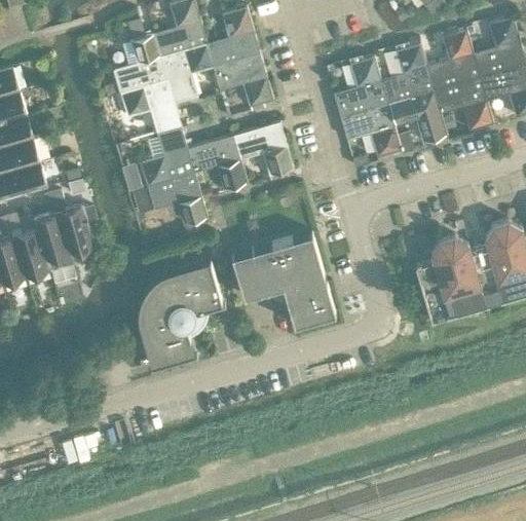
[(15,0),(6,0),(9,9),(17,7),(15,0)]
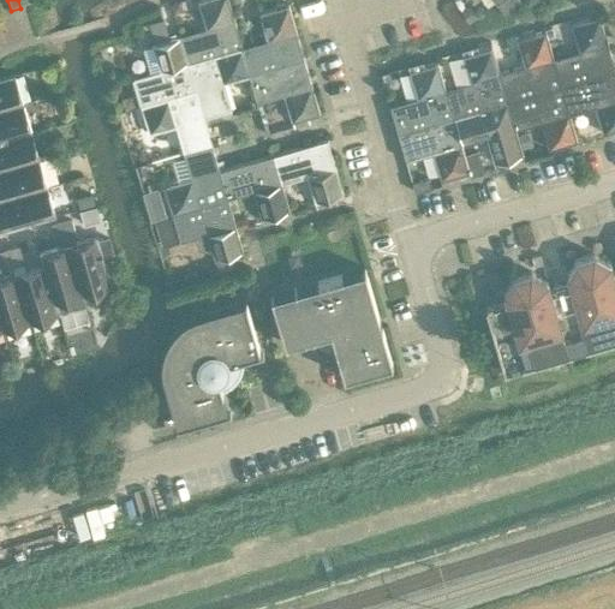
[(206,33),(179,40),(187,67),(242,52),(226,0),(215,0),(197,5),(206,33)]
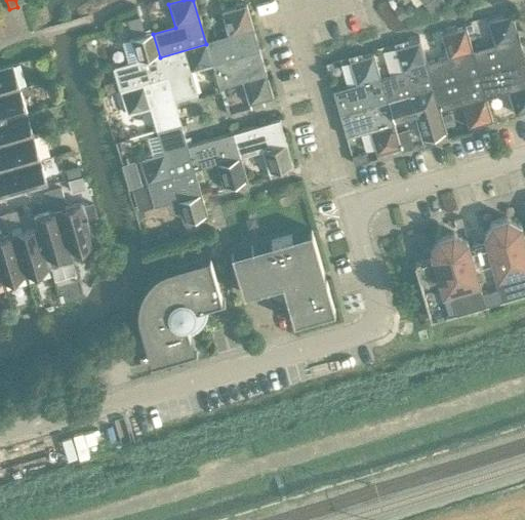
[(446,6),(441,0),(433,0),(423,6),(431,16),(446,6)]
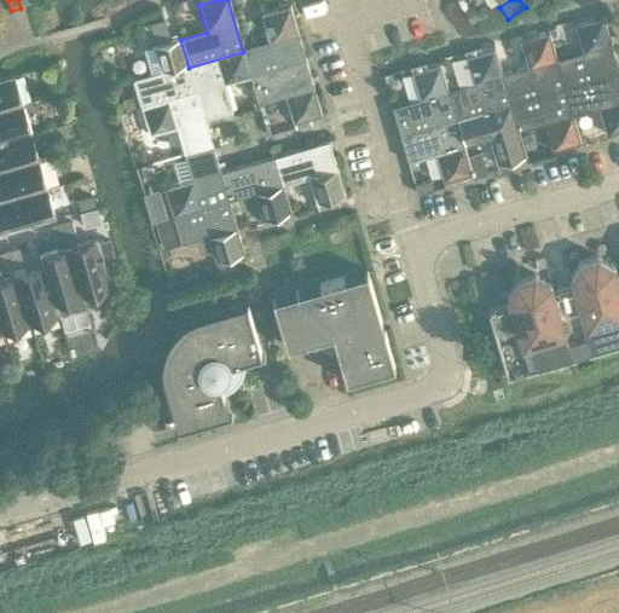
[(525,0),(532,11),(542,3),(539,0),(525,0)]
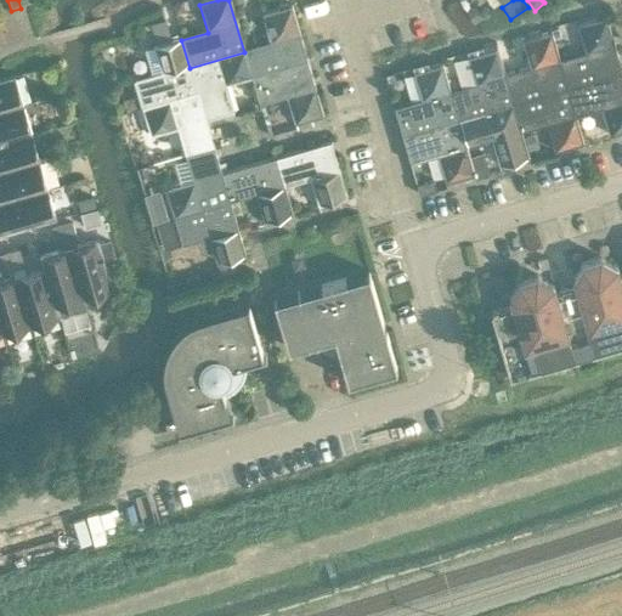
[(182,6),(173,9),(175,17),(182,16),(184,12),(182,6)]
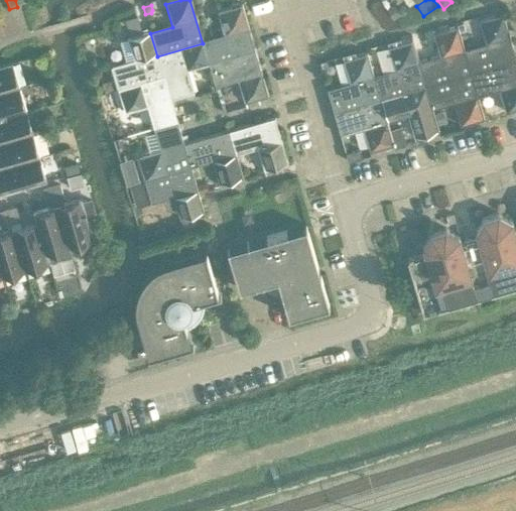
[(225,37),(203,43),(209,67),(255,53),(242,7),(218,14),(225,37)]
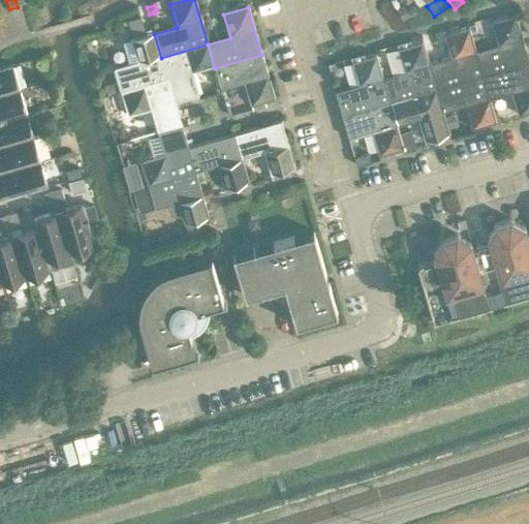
[(403,9),(398,12),(404,22),(409,19),(403,9)]
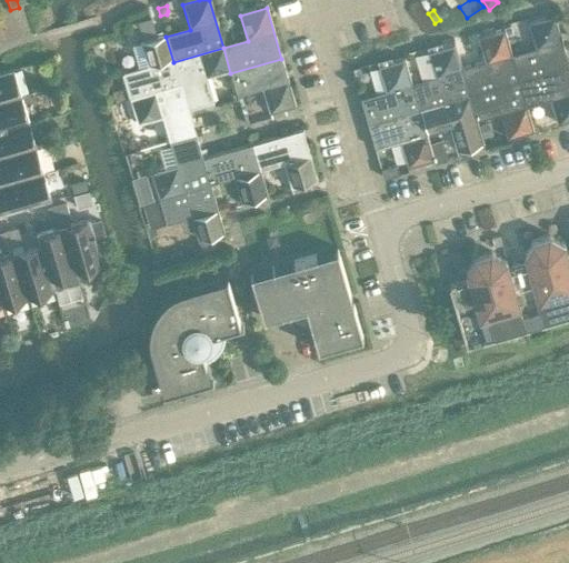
[(511,58),(519,83),(568,69),(568,68),(555,19),(528,26),(536,51),(511,58)]
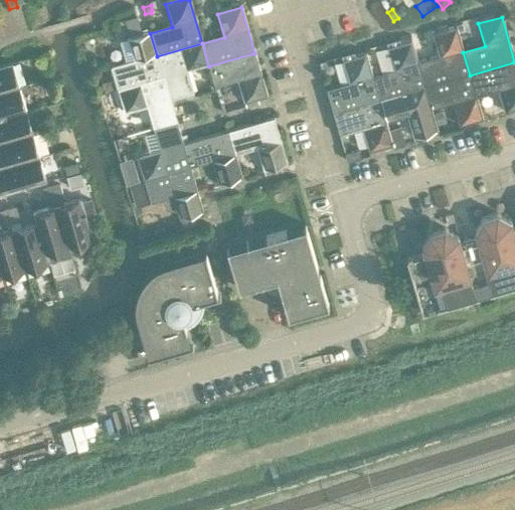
[(417,65),(424,89),(470,75),(463,52),(457,30),(433,36),(440,59),(417,65)]
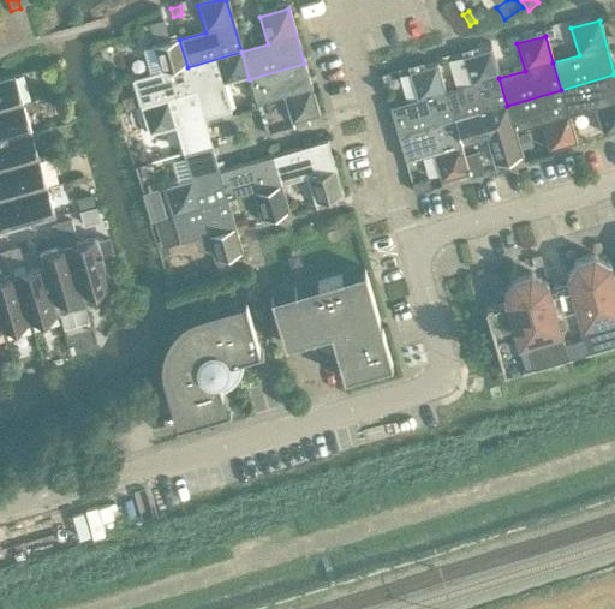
[(132,83),(141,111),(196,95),(187,67),(179,40),(151,48),(153,49),(143,52),(150,77),(132,83)]
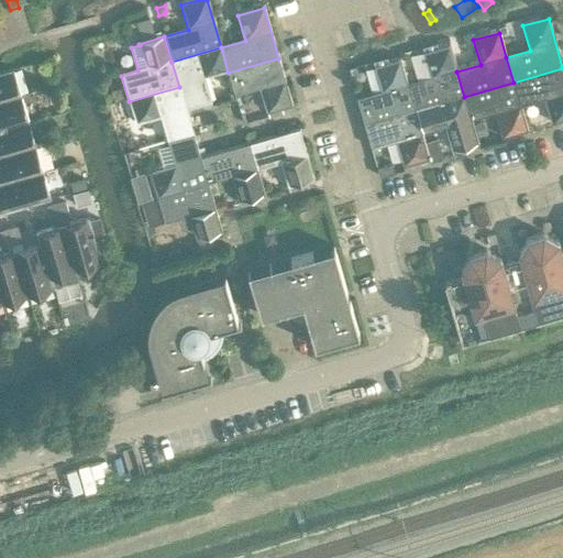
[(221,47),(172,62),(179,87),(186,112),(211,105),(205,79),(228,73),(221,47)]
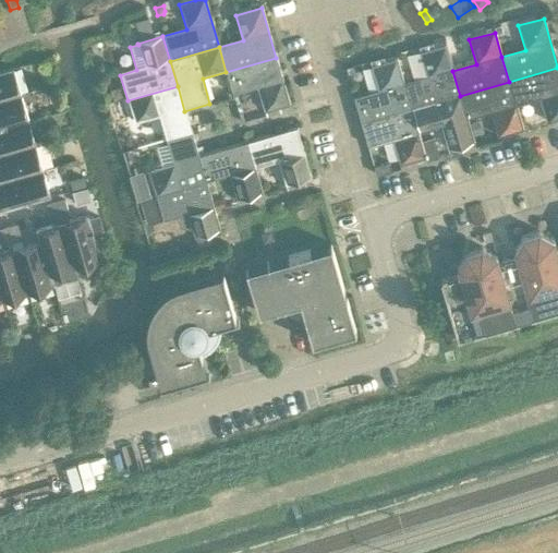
[(403,85),(411,110),(460,96),(452,71),(446,47),(434,50),(421,53),(420,53),(427,79),(403,85)]
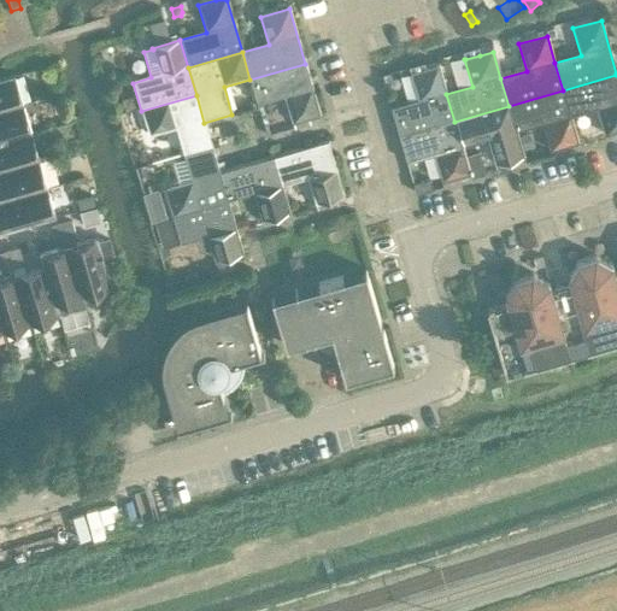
[(305,64),(250,80),(258,107),(285,99),(292,127),(294,127),(309,122),(321,118),(305,64)]
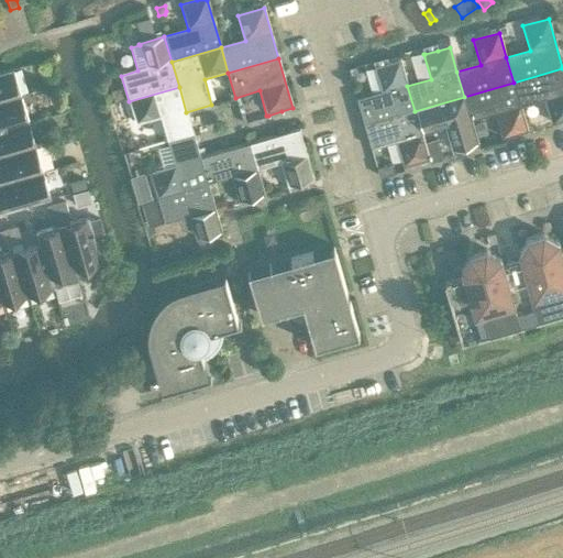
[(356,100),(364,126),(415,111),(407,86),(400,62),(388,65),(375,68),(374,68),(382,94),(356,100)]
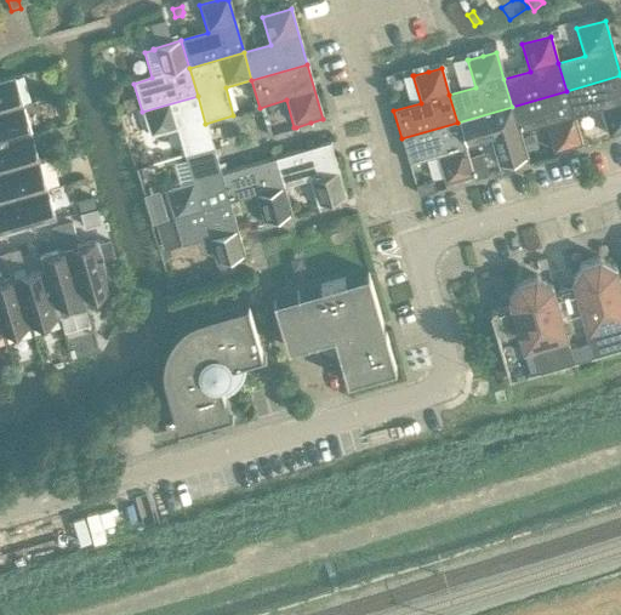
[(620,135),(620,75),(567,91),(575,119),(600,112),(609,140),(620,135)]
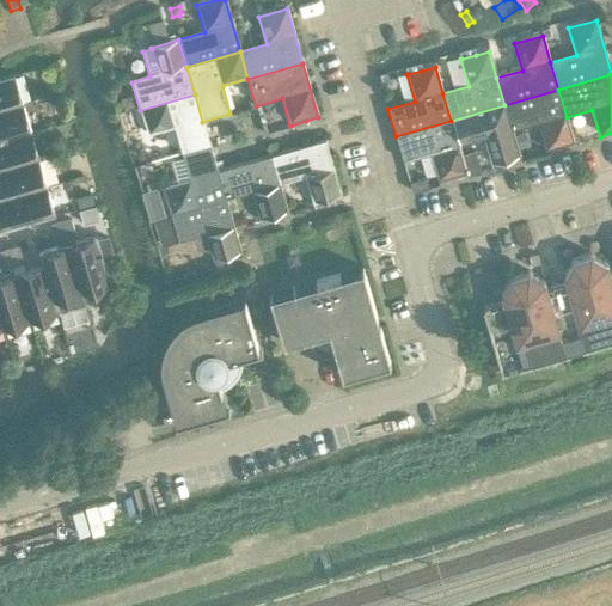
[(0,114),(23,108),(14,79),(0,83),(0,114)]
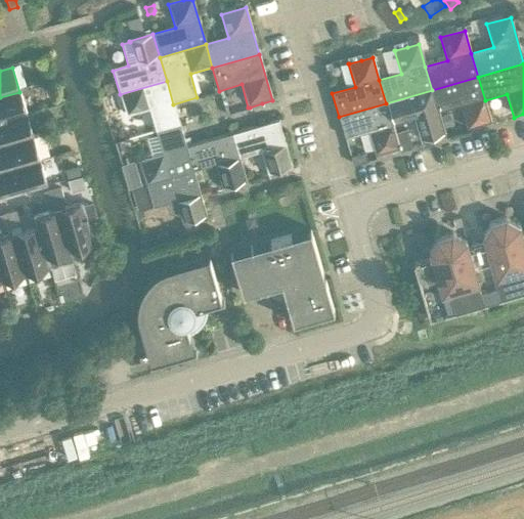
[(491,124),(485,100),(478,77),(432,90),(439,114),(461,107),(468,131),(491,124)]
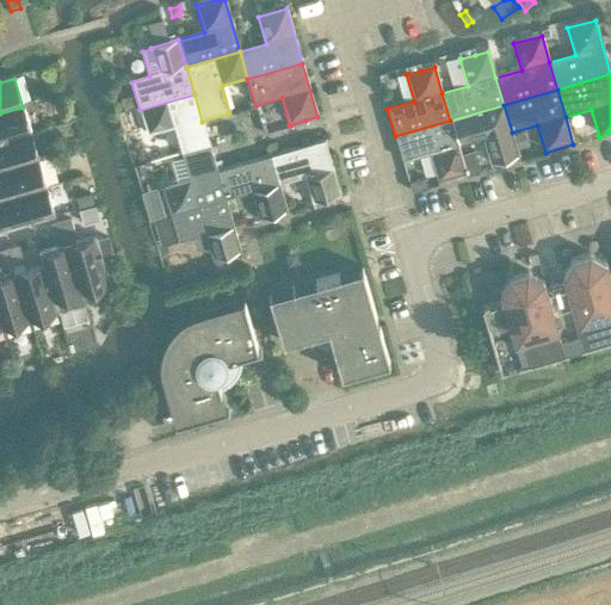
[(202,122),(195,94),(140,110),(148,137),(174,129),(181,155),(210,147),(202,122)]
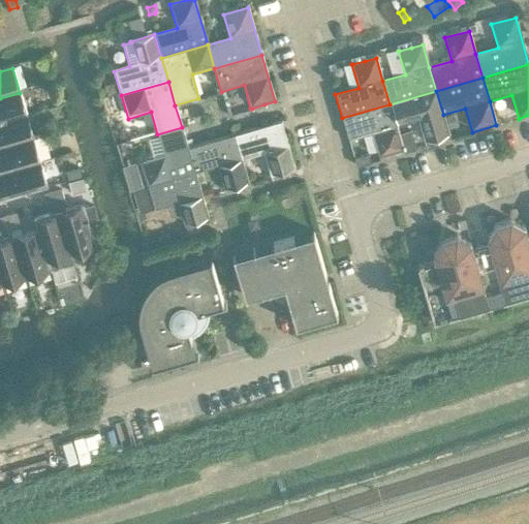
[(113,86),(104,89),(107,98),(116,95),(113,86)]
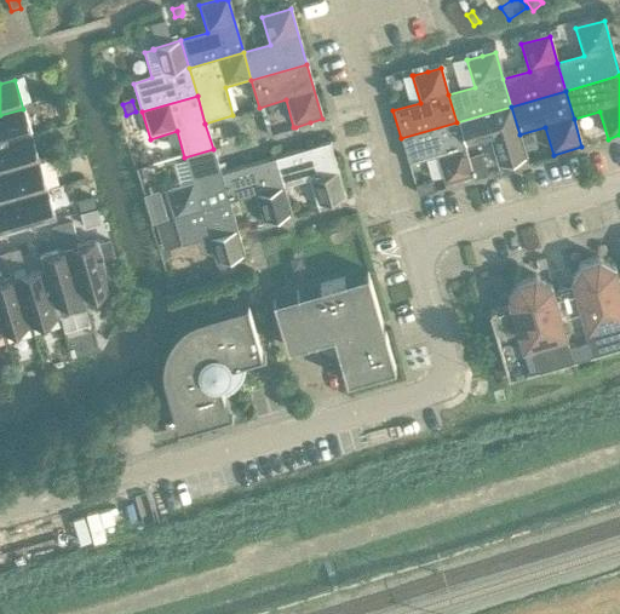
[(521,142),(520,135),(511,107),(457,122),(465,150),(491,143),(499,170),(527,162),(524,153),(521,142)]
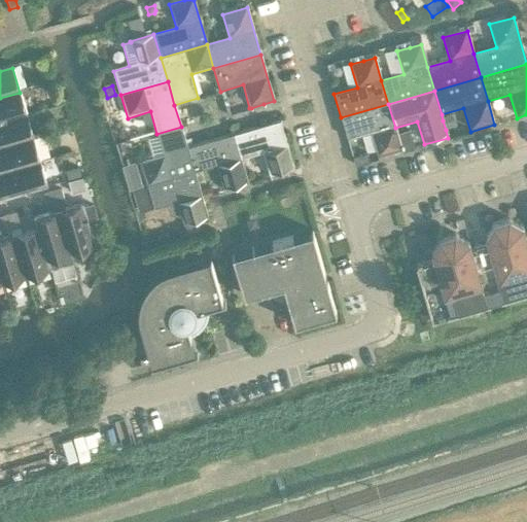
[(0,98),(0,124),(26,116),(20,93),(0,98)]
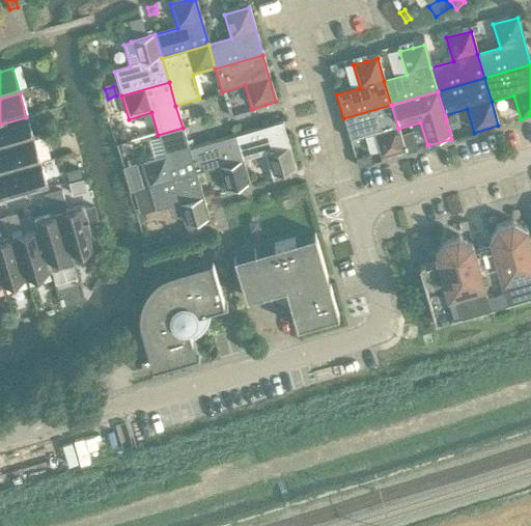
[(398,129),(391,105),(343,118),(351,143),(373,136),(381,159),(404,153),(400,137),(398,129)]
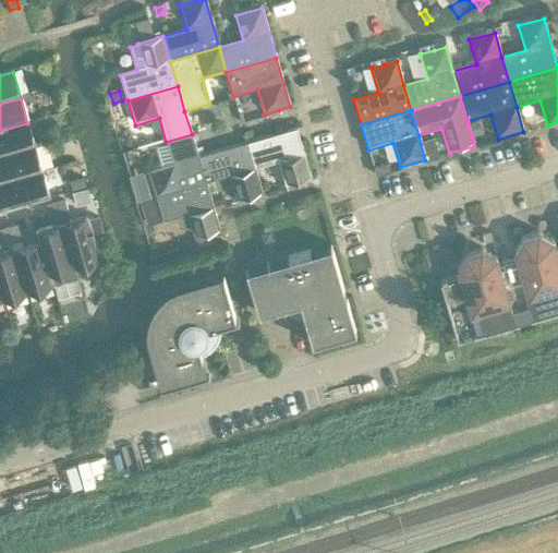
[(27,123),(0,131),(0,158),(35,148),(27,123)]
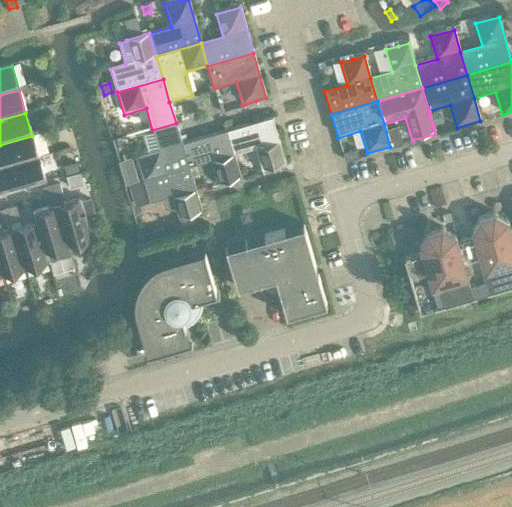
[(439,115),(430,117),(433,126),(442,124),(439,115)]
